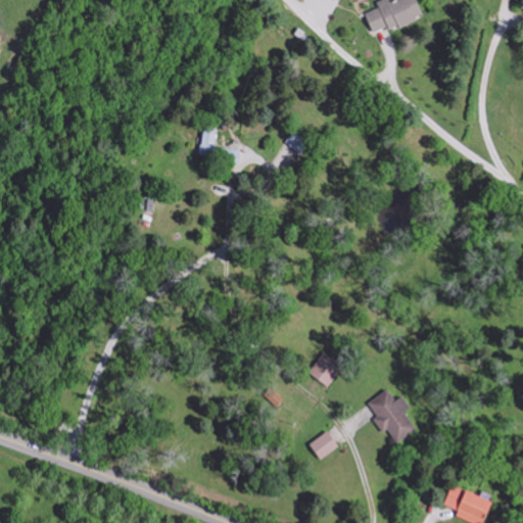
[(375,37),(424,15),(417,0),(391,0),(379,6),(380,8),(366,14),(375,37)]
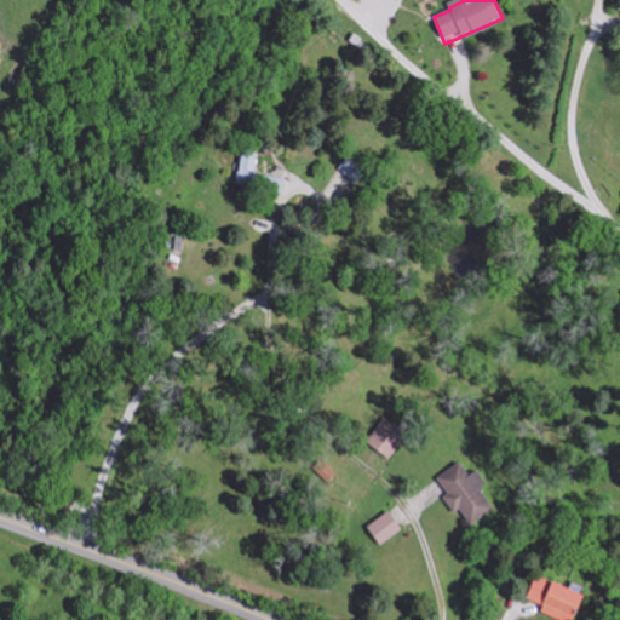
[(257,156),(241,156),(240,185),(257,185),(257,156)]
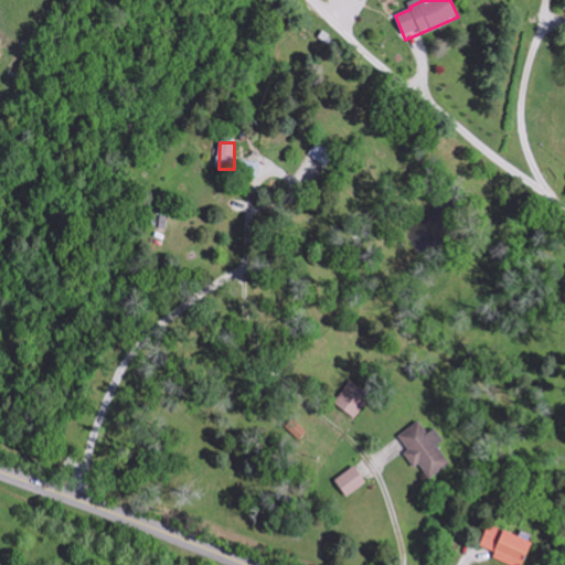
[(260,178),(262,162),(238,160),(236,176),(260,178)]
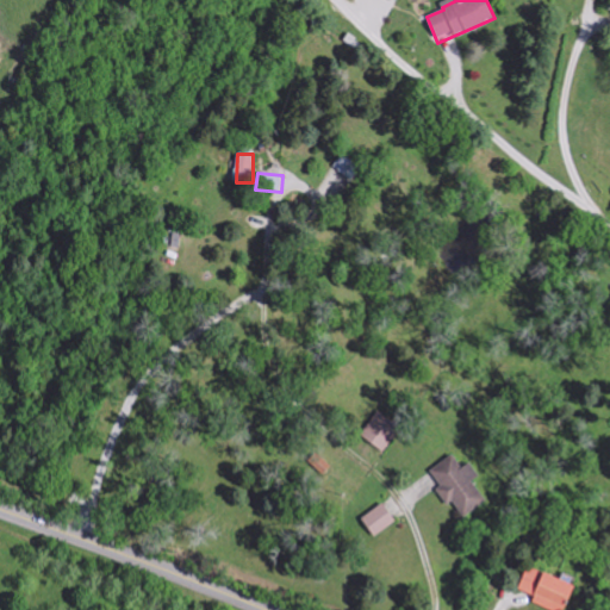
[(361,435),(384,453),(400,430),(378,414),(361,435)]
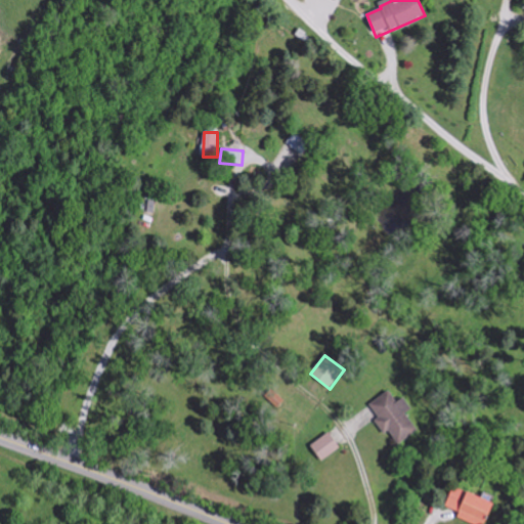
[(369,404),(379,418),(375,421),(384,435),(389,431),(398,444),(418,432),(406,413),(411,409),(404,398),(397,403),(389,391),(369,404)]
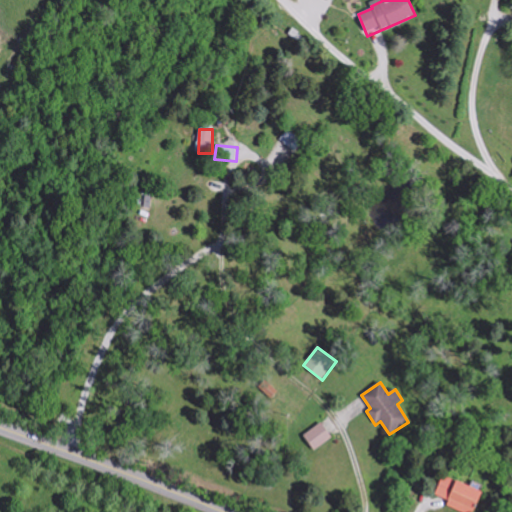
[(333,438),(322,422),(304,436),(315,451),(333,438)]
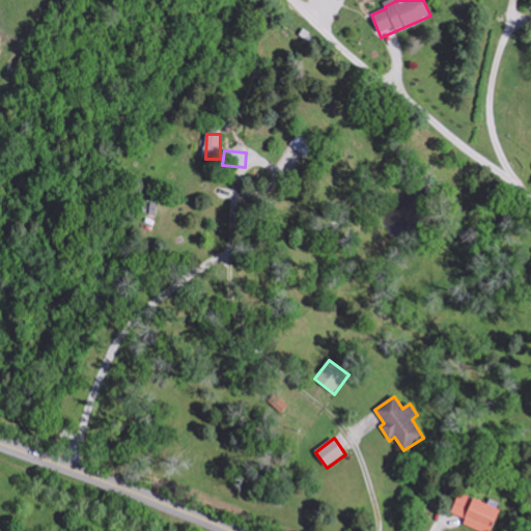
[(452,514),(467,519),(464,527),(479,530),(493,530),(501,503),(491,500),(490,503),(458,494),(452,514)]
